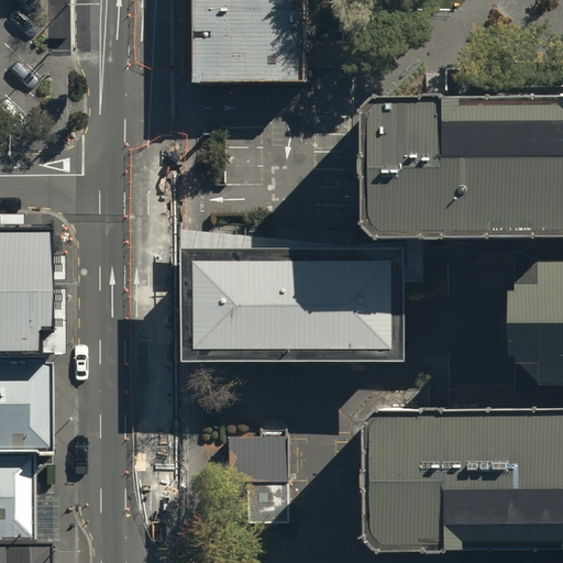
[(307,0),(196,0),(197,83),(309,80),(307,0)]
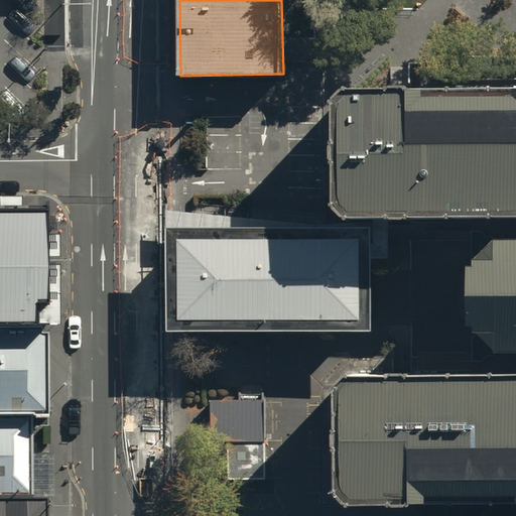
[(515,92),(352,93),(339,104),(340,208),(353,220),(378,220),(515,236),(515,92)]
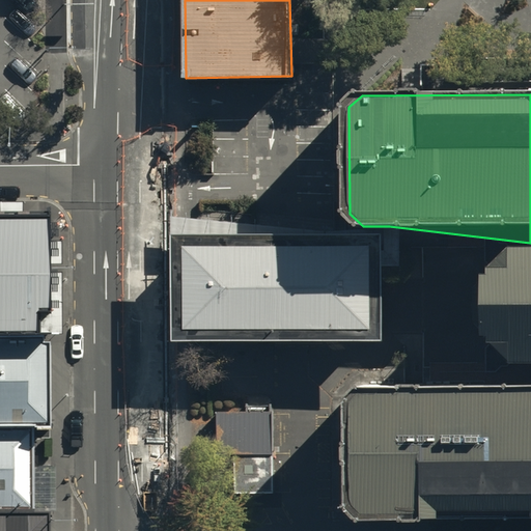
[(48,218),(0,218),(0,332),(47,333),(48,218)]
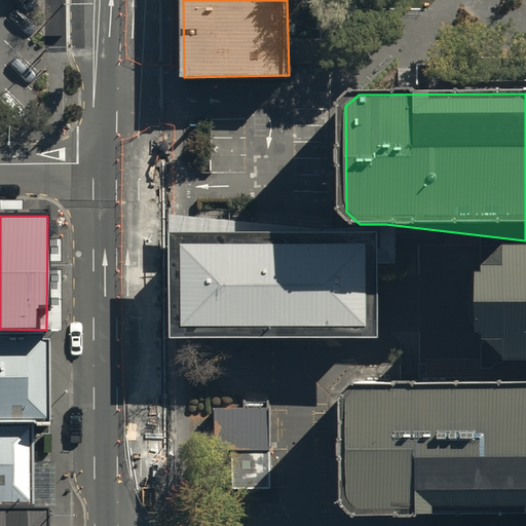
[(382,231),(175,232),(175,337),(220,337),(382,337),(382,231)]
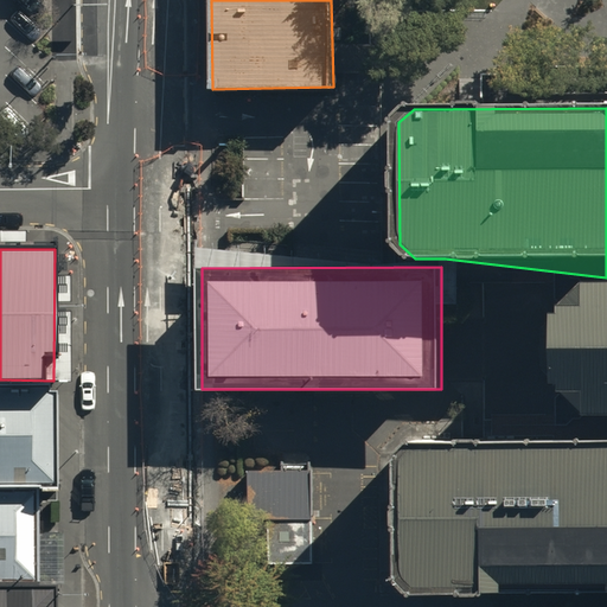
[(606,308),(593,310),(595,334),(566,345),(564,414),(596,423),(598,446),(606,445),(606,308)]
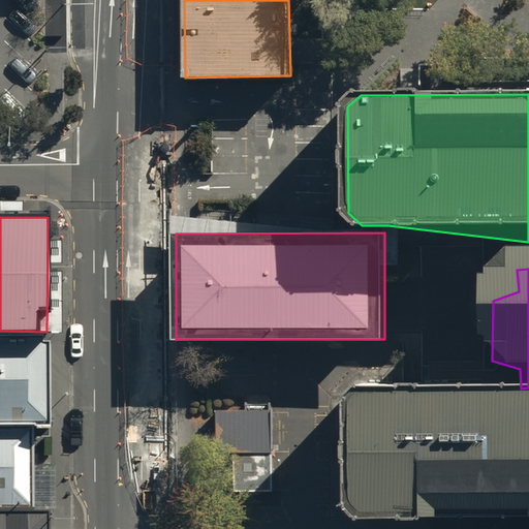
[(49,422),(47,332),(0,331),(0,424),(31,424),(49,422)]
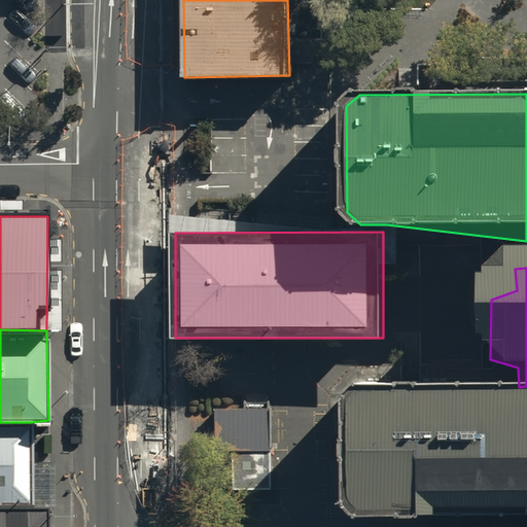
[(526,386),(519,387),(357,388),(347,398),(347,504),(360,521),(526,520),(526,386)]
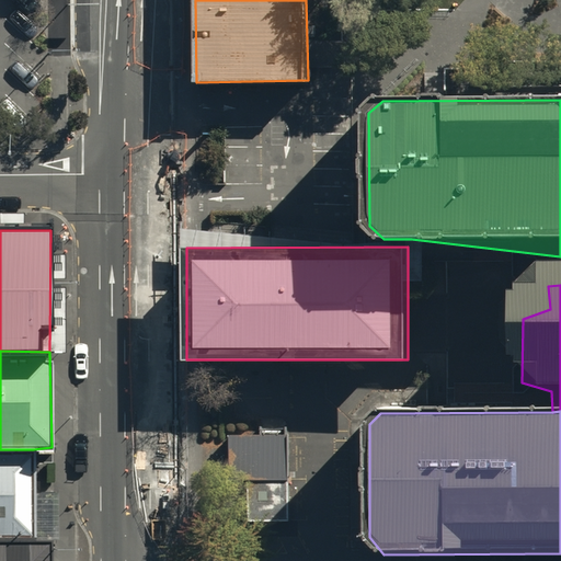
[(289,435),(230,435),(230,478),(249,478),(249,519),(290,519),(289,435)]
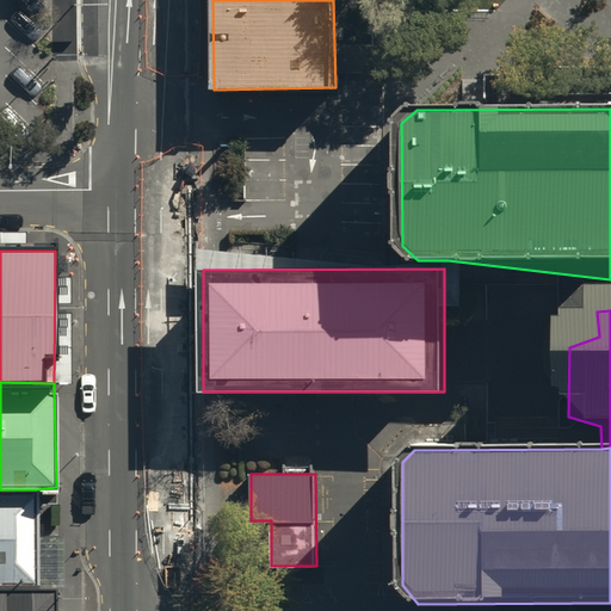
[(0,489),(0,586),(38,587),(36,489),(0,489)]
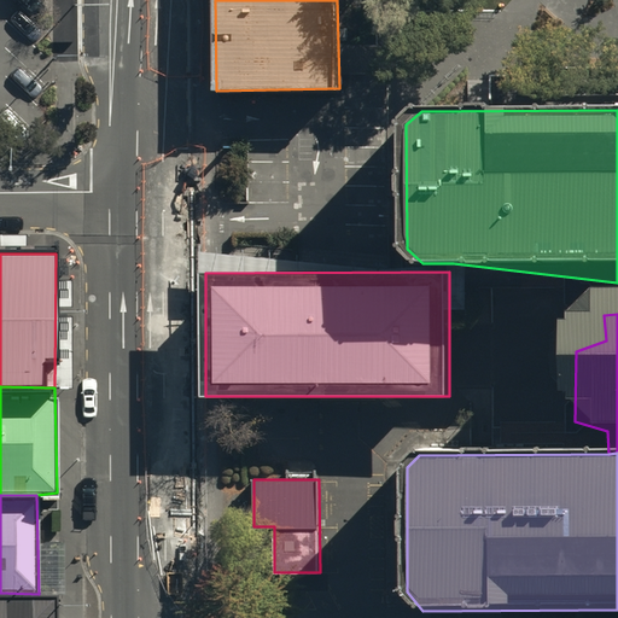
[(39,594),(0,593),(0,617),(59,617),(59,594),(39,594)]
